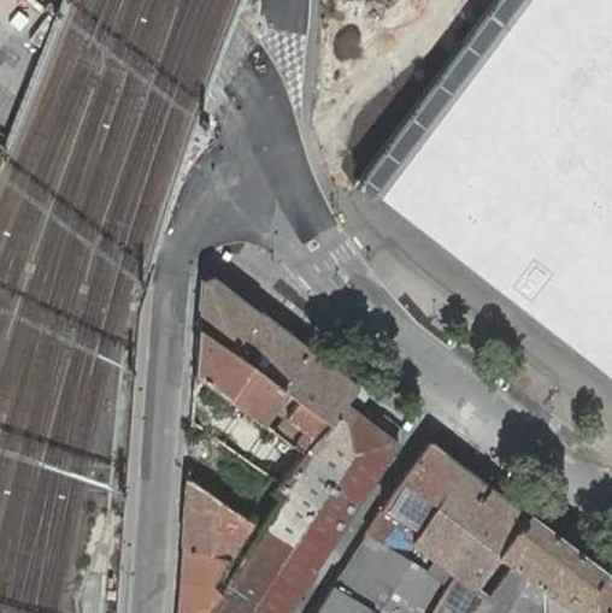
[(611,0),(499,0),(355,189),(611,389),(611,0)]
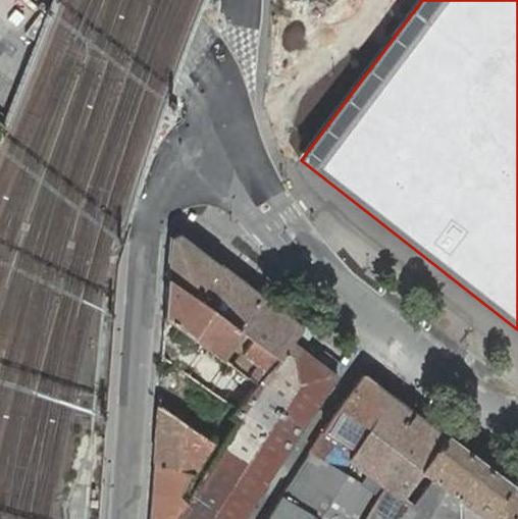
[(171,279),(199,299),(224,266),(183,236),(174,240),(171,279)]
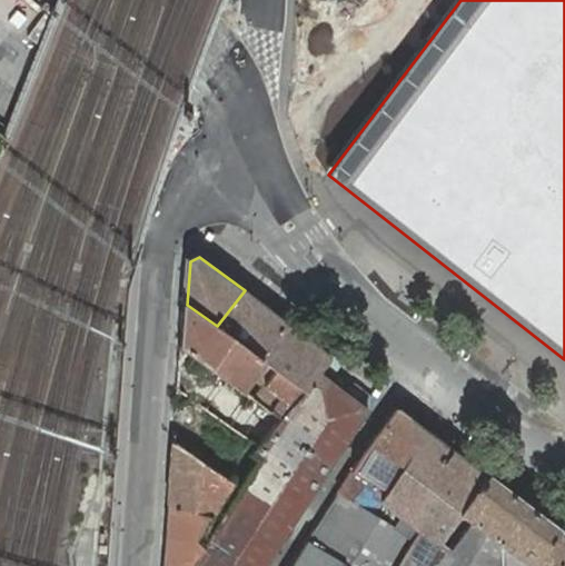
[(245,290),(217,326),(263,359),(288,324),(245,290)]
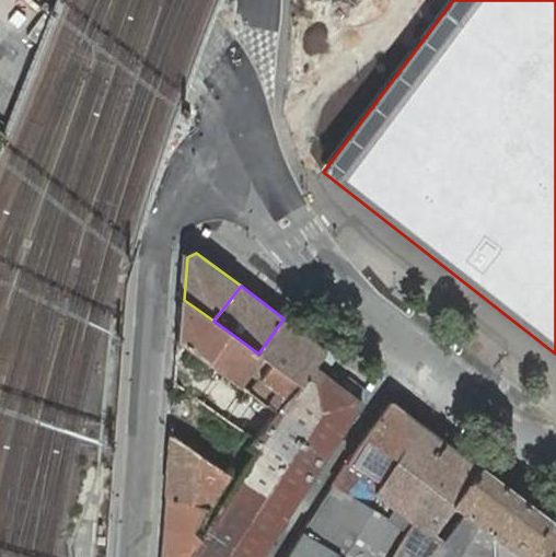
[(258,354),(213,321),(184,300),(181,341),(241,385),(247,378),(262,357),(258,354)]
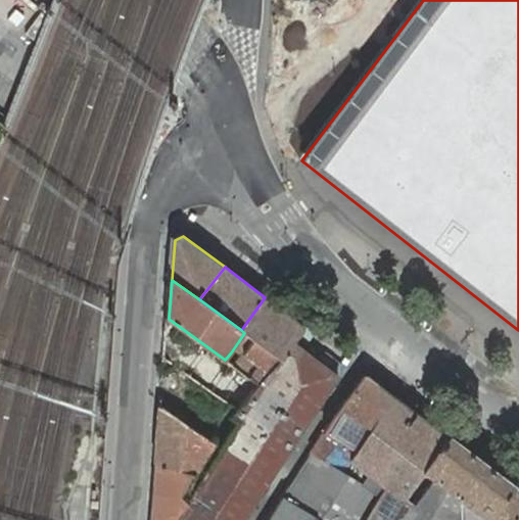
[(265,297),(241,330),(244,333),(257,342),(284,361),(296,344),(307,330),(265,297)]
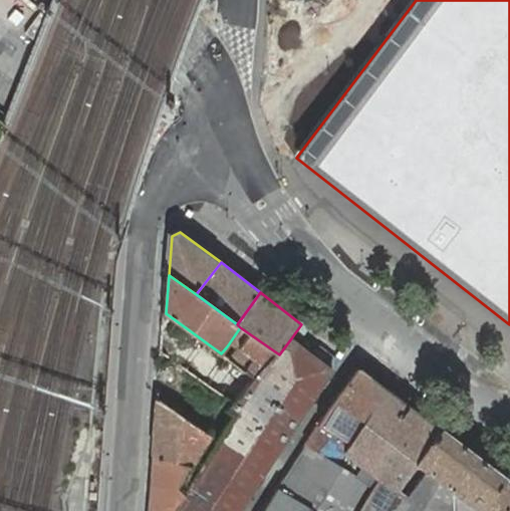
[(250,373),(258,379),(279,354),(253,336),(243,350),(259,361),(250,373)]
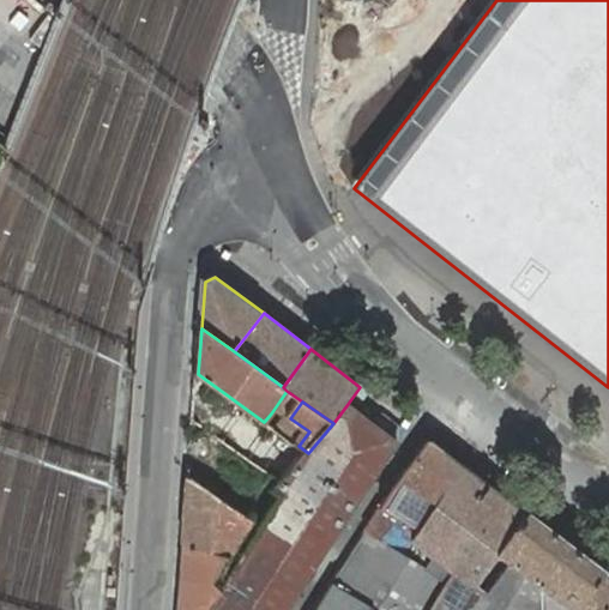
[(399,444),(348,404),(333,423),(308,453),(284,483),(276,491),(283,497),(263,530),(241,563),(211,609),(291,609),(399,447),(399,444)]
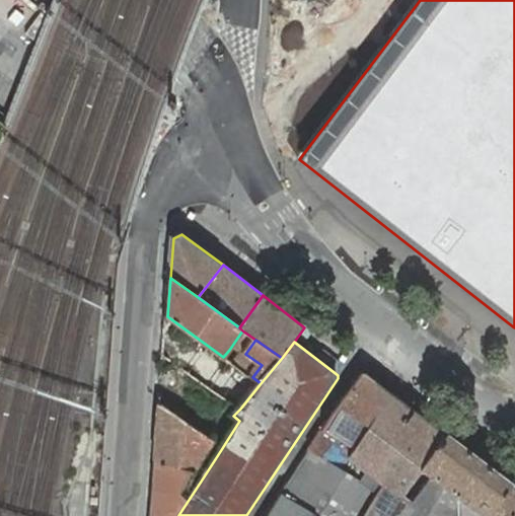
[(367,515),(384,487),(402,498),(447,436),(365,375),(364,375),(272,515),(367,515)]
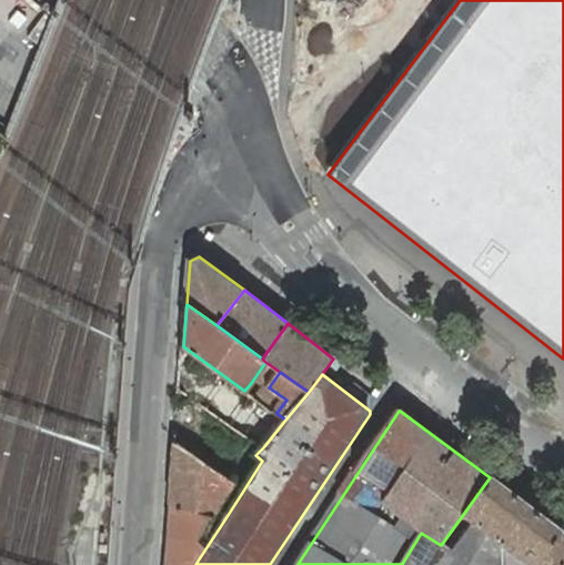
[(213,518),(235,485),(177,444),(172,505),(213,518)]
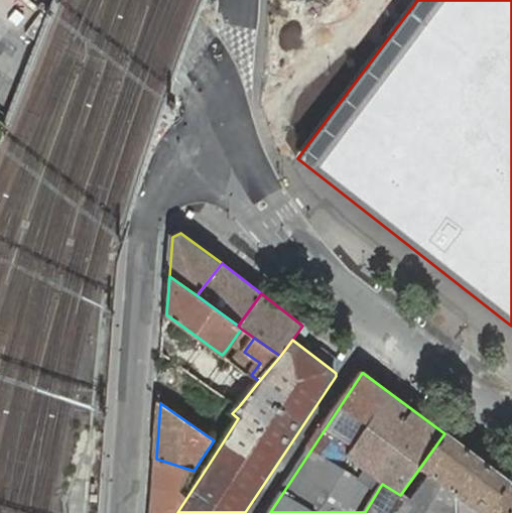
[(382,484),(365,512),(508,512),(511,508),(511,484),(444,433),(400,495),(382,484)]
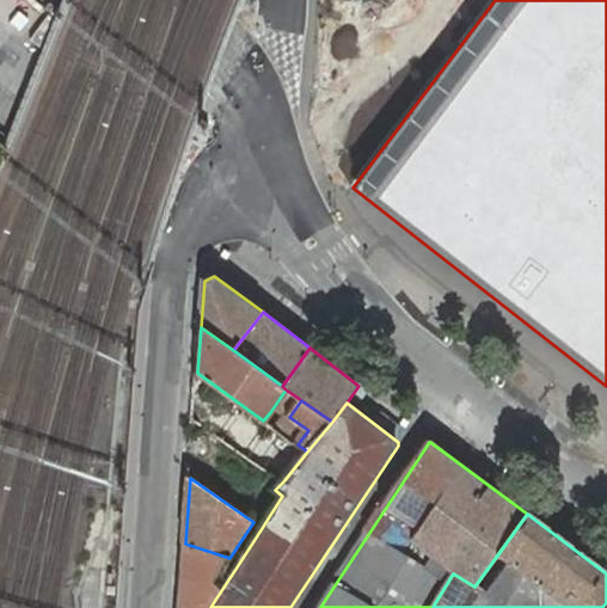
[(210,607),(240,562),(230,558),(185,544),(179,607),(210,607)]
